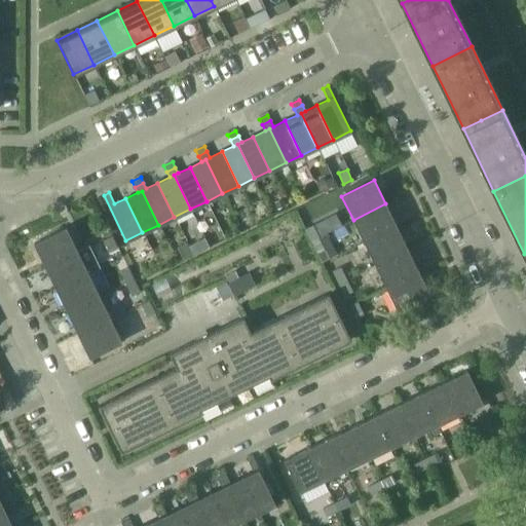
[(385,203),(353,220),(364,242),(397,226),(385,203)]
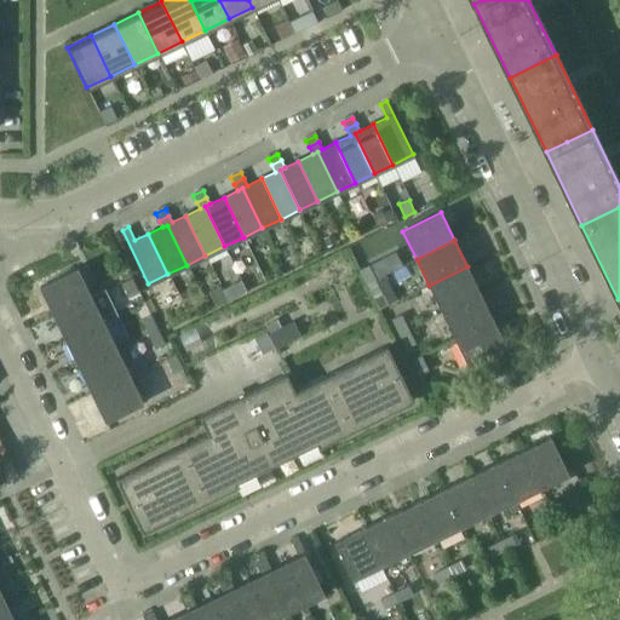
[(375,279),(369,267),(360,270),(366,283),(375,279)]
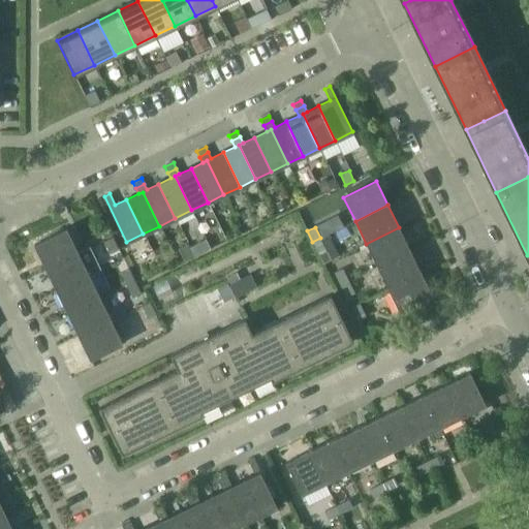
[(399,227),(366,244),(377,266),(409,250),(399,227)]
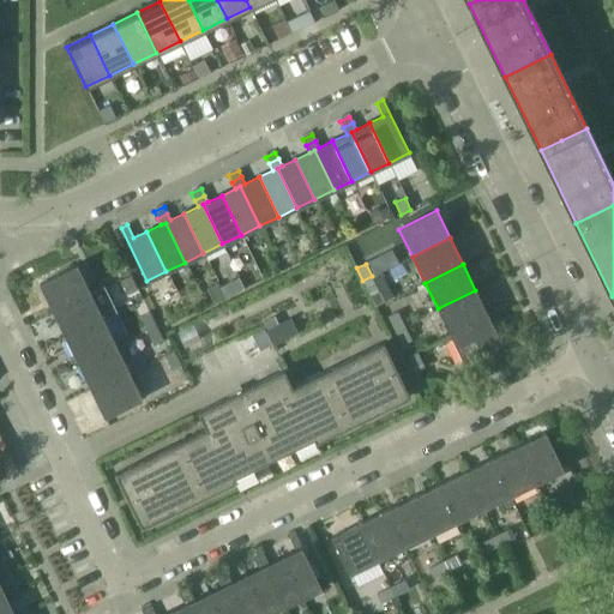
[(77,265),(40,284),(53,311),(90,293),(77,265)]
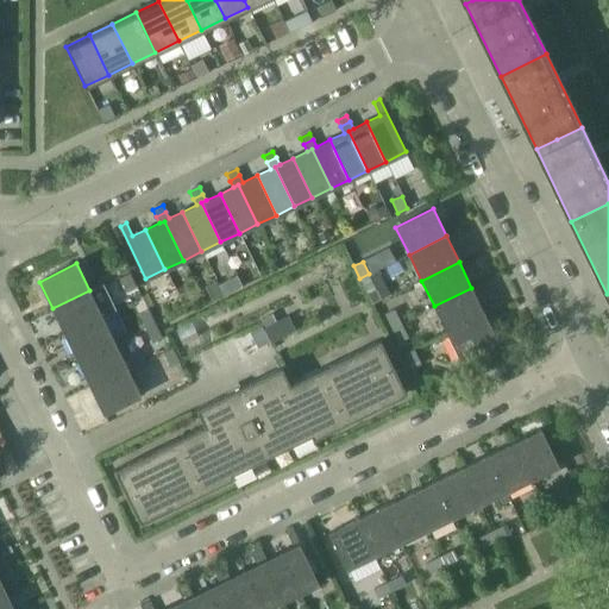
[(377,270),(369,274),(359,278),(366,293),(376,289),(375,287),(383,282),(377,270)]
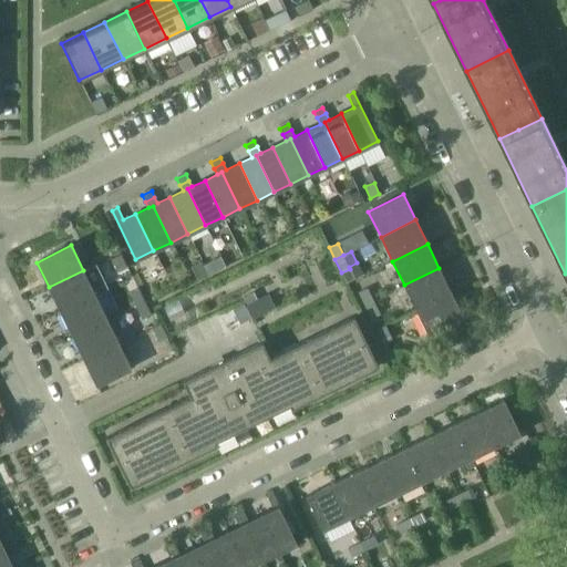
[(127,267),(121,254),(111,258),(117,271),(127,267)]
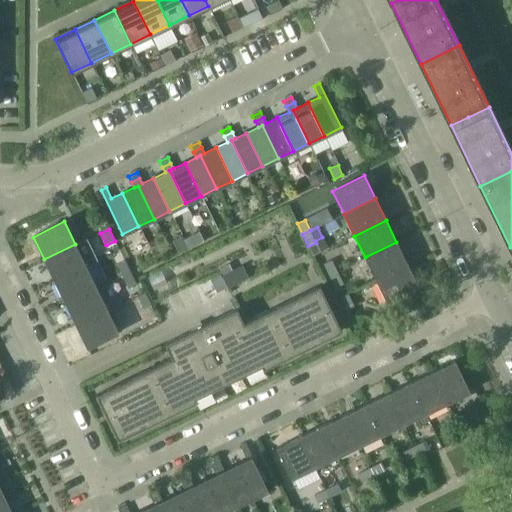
[(396,242),(365,257),(376,280),(407,265),(396,242)]
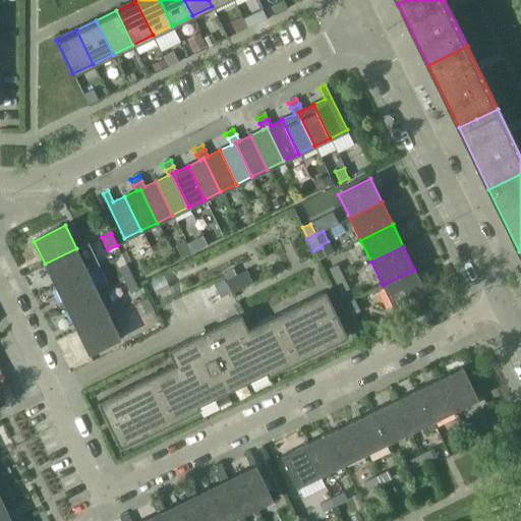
[(76,248),(45,264),(56,286),(88,271),(76,248)]
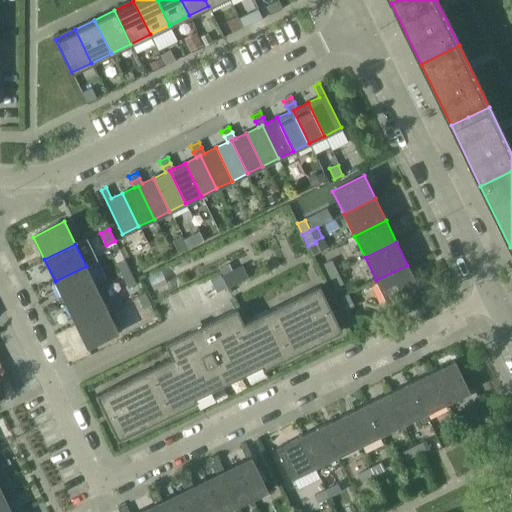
[(129,272),(124,261),(116,265),(122,276),(129,272)]
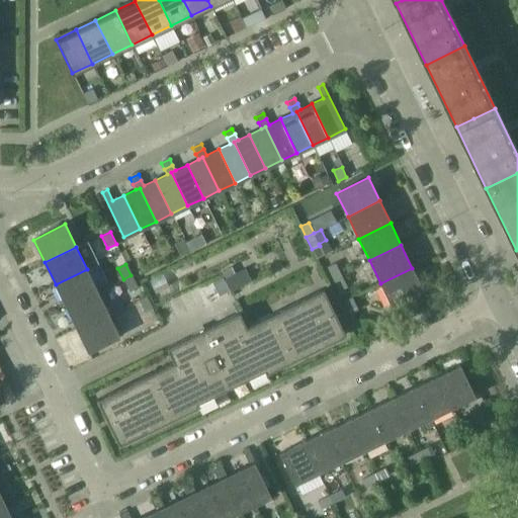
[(328,267),(333,278),(341,274),(336,264),(328,267)]
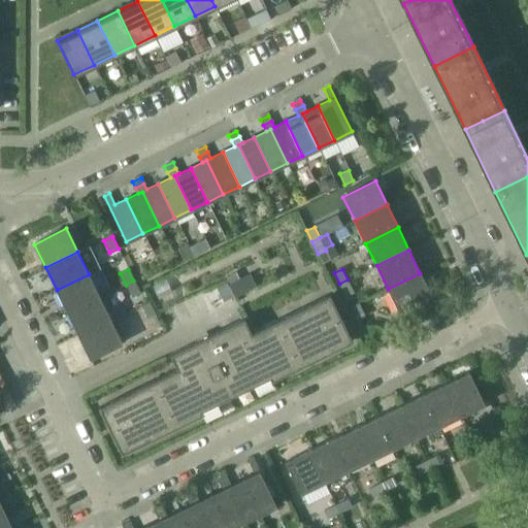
[(420,273),(388,289),(399,311),(431,296),(420,273)]
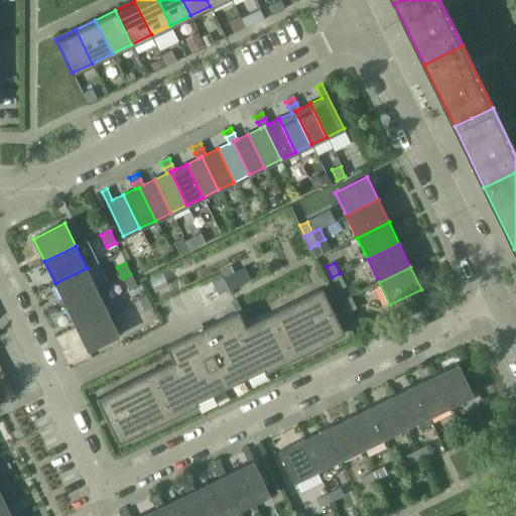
[(87,268),(55,283),(66,305),(98,290),(87,268)]
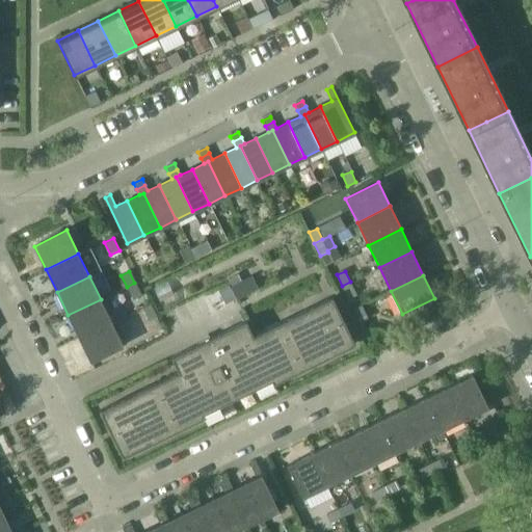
[(350,282),(342,286),(348,298),(356,295),(350,282)]
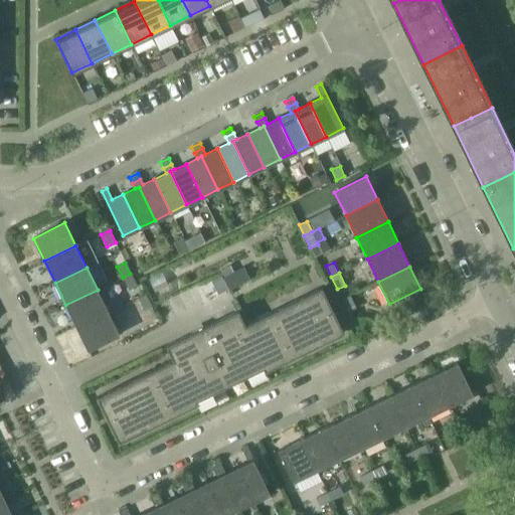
[(136,286),(130,274),(123,278),(129,290),(136,286)]
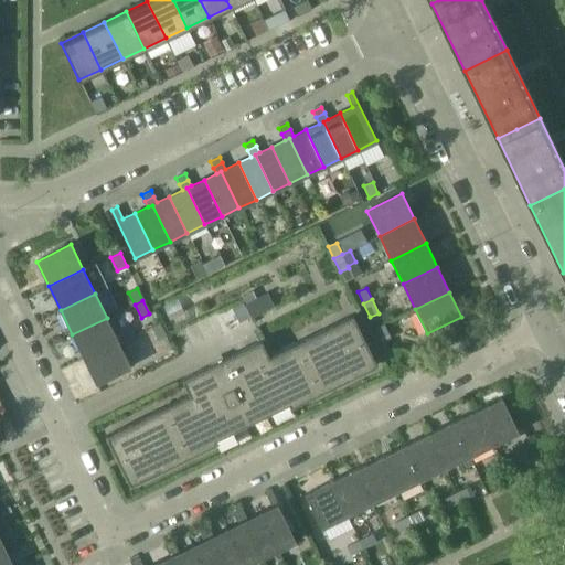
[(376,365),(352,316),(269,356),(262,341),(223,360),(221,355),(221,356),(222,360),(182,379),(190,395),(106,436),(130,486),(216,443),(213,437),(231,428),(232,432),(272,412),(269,409),(287,401),(290,407),(376,365)]
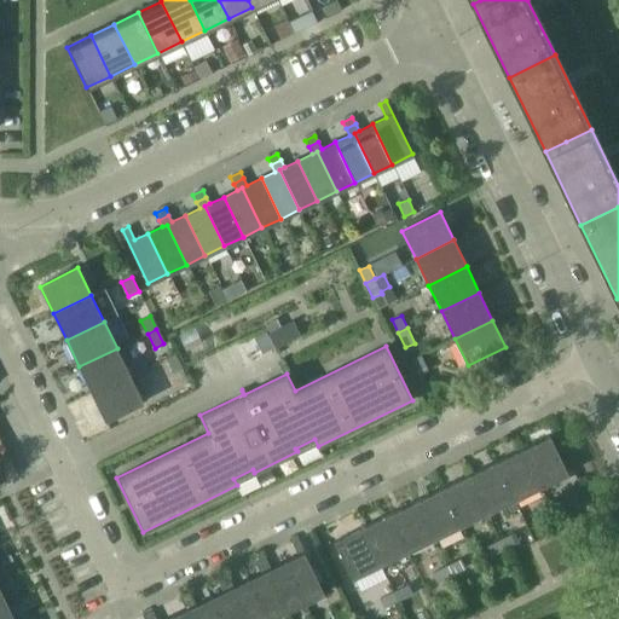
[(117,348),(79,366),(92,393),(129,375),(117,348)]
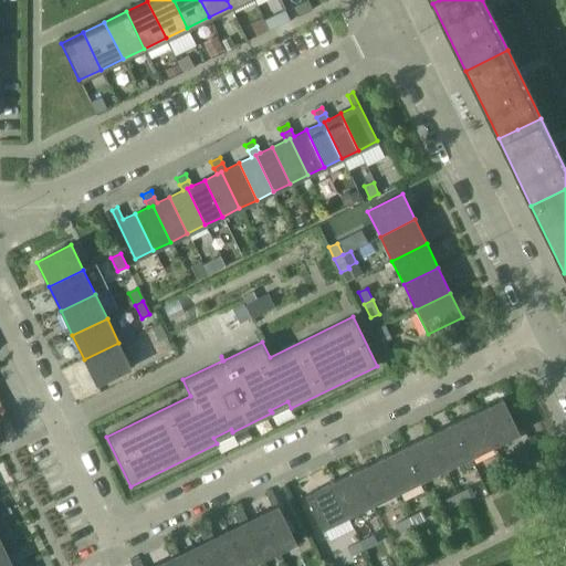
[(159,324),(152,327),(157,341),(166,336),(159,324)]
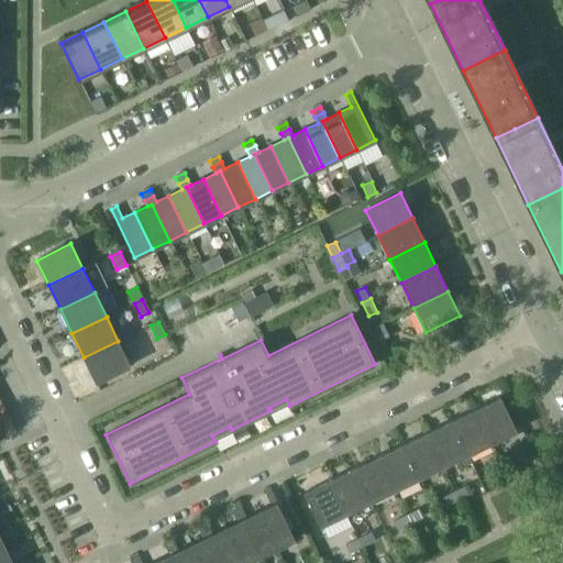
[(374,328),(381,340),(389,337),(383,323),(374,328)]
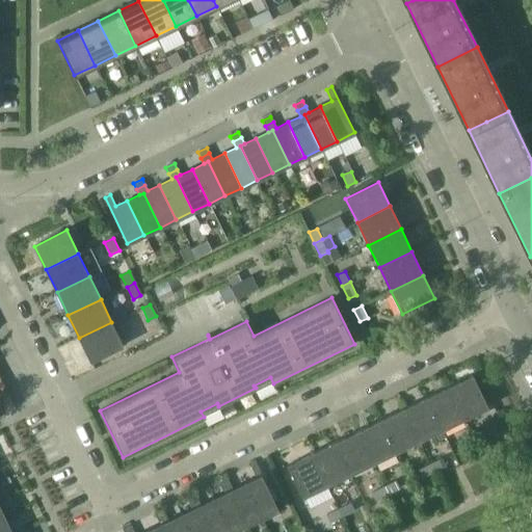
[(111,322),(79,338),(90,362),(123,346),(111,322)]
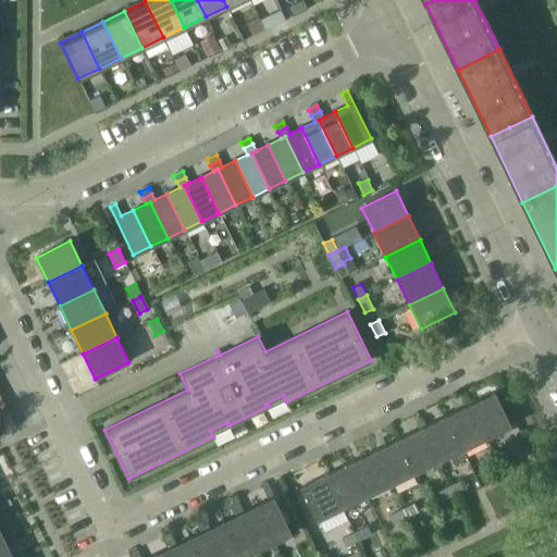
[(494,393),(469,405),(485,438),(510,426),(494,393)]
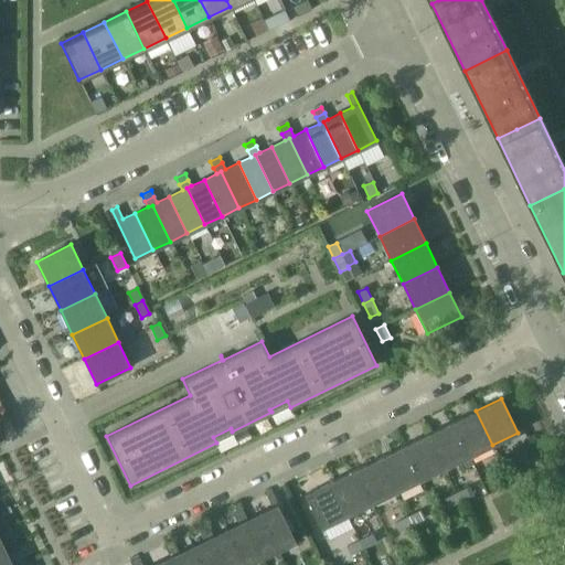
[(3,409),(0,409),(0,425),(9,422),(3,409)]
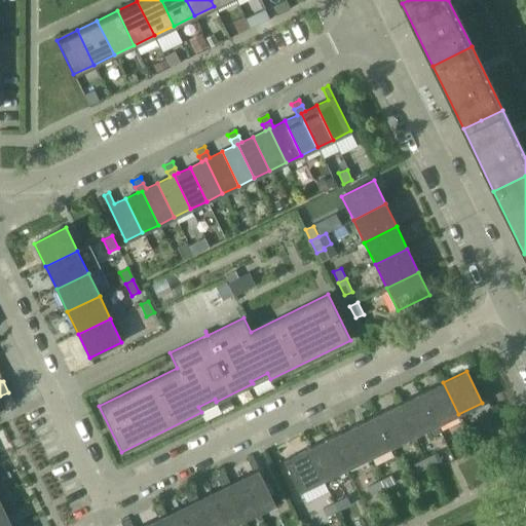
[(443,382),(420,393),(436,425),(458,414),(443,382)]
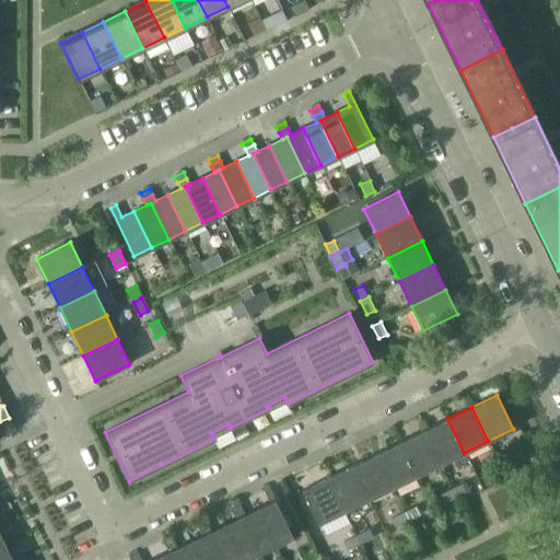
[(9,418),(0,421),(0,436),(15,430),(9,418)]
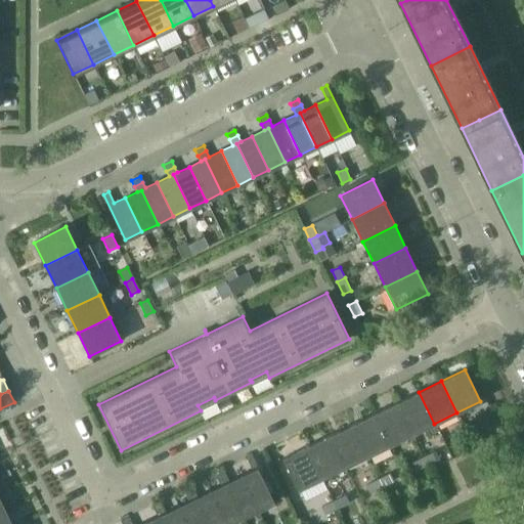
[(419,392),(396,402),(411,434),(434,424),(419,392)]
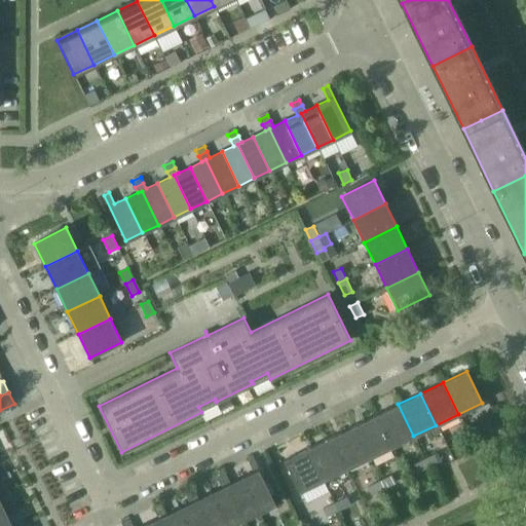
[(398,404),(375,415),(390,448),(413,436),(398,404)]
